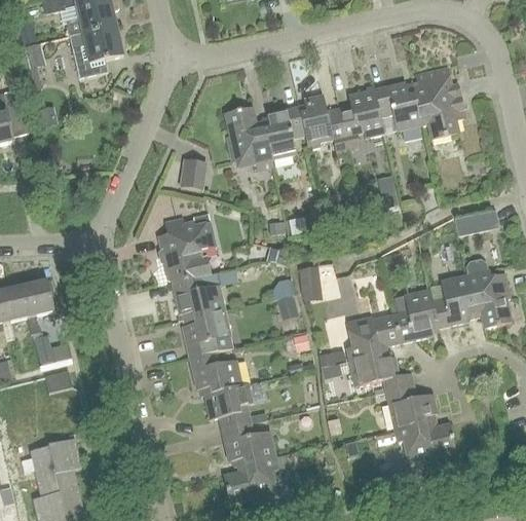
[(68,22),(71,34),(116,24),(113,10),(117,9),(119,6),(117,0),(41,0),(43,13),(65,8),(65,5),(75,2),(79,20),(68,22)]
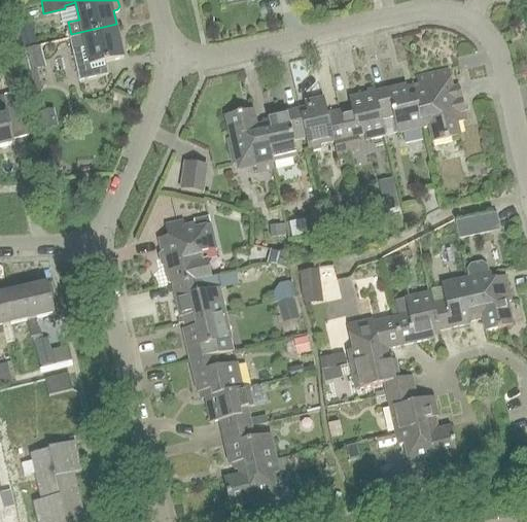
[(12,24),(19,45),(29,43),(24,21),(12,24)]
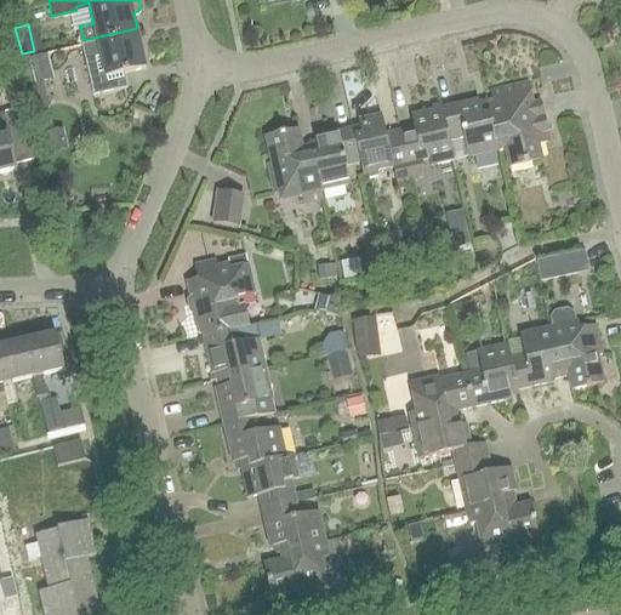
[(137,28),(84,40),(95,91),(127,84),(124,68),(144,63),(137,28)]
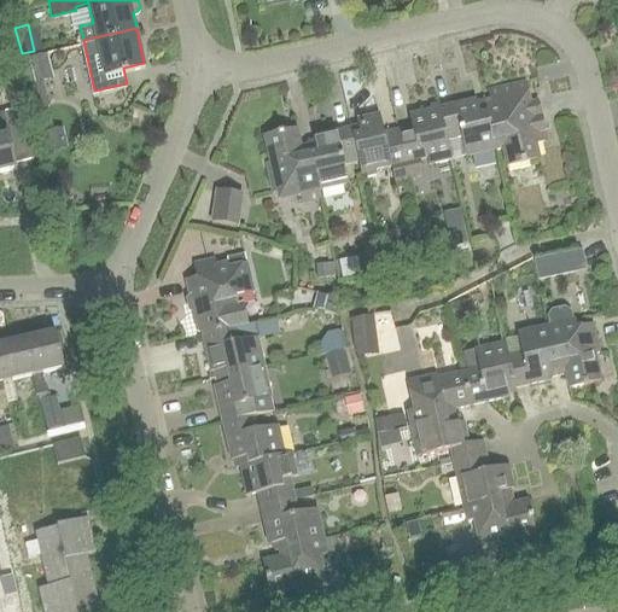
[(28,54),(34,79),(52,75),(46,50),(28,54)]
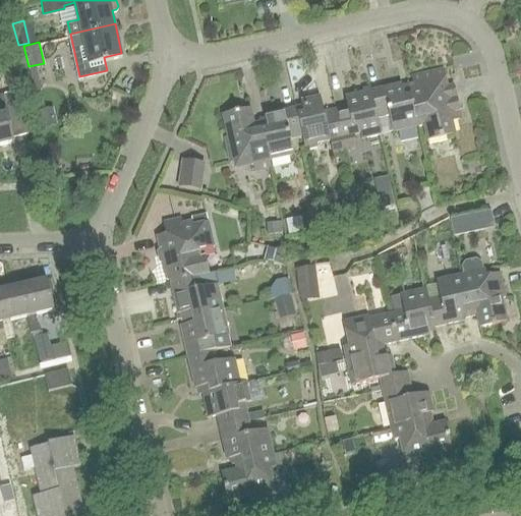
[(413,82),(408,84),(417,123),(423,121),(427,137),(455,131),(452,118),(461,115),(453,83),(447,84),(443,68),(412,75),(413,82)]
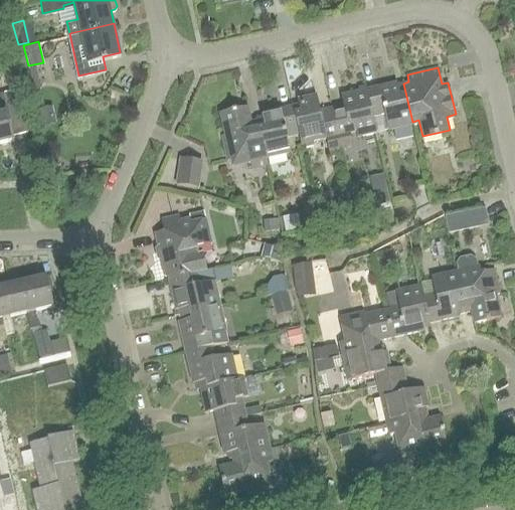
[(412,122),(403,83),(398,85),(397,78),(366,86),(366,81),(365,82),(372,114),(373,114),(384,111),(387,127),(412,122)]
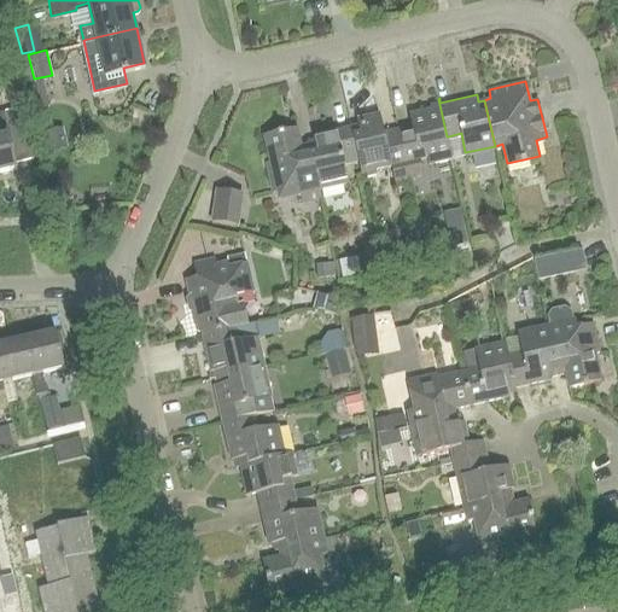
[(397,126),(409,175),(424,172),(420,155),(427,153),(429,161),(452,156),(448,137),(447,137),(438,99),(430,100),(431,105),(409,110),(412,122),(397,126)]
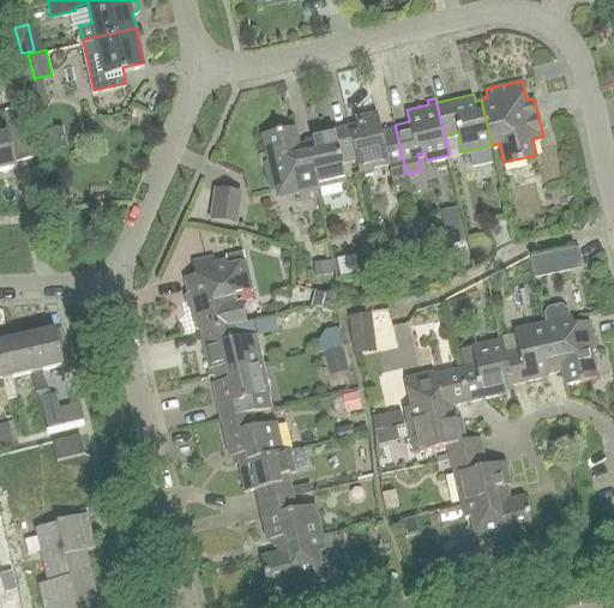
[(0,167),(16,163),(7,128),(8,128),(4,107),(0,107),(0,167)]
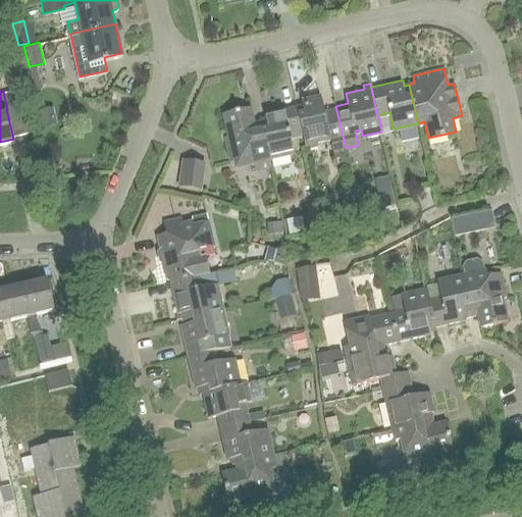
[(343,148),(346,148),(335,106),(324,108),(320,92),(301,96),(302,102),(297,104),(303,132),(306,146),(318,144),(317,140),(330,137),(334,156),(344,154),(343,148)]
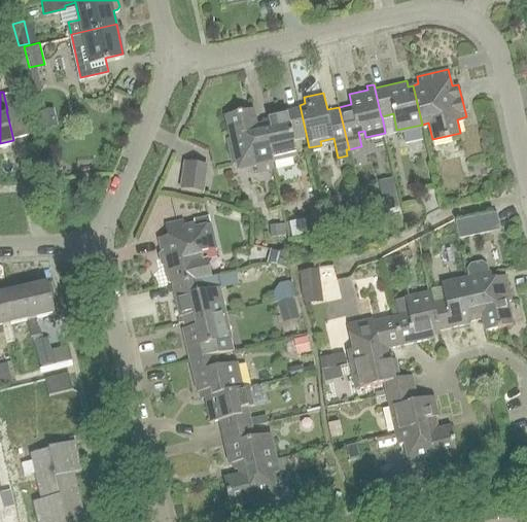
[(269,118),(262,119),(272,159),(296,152),(293,136),(306,133),(300,105),(268,112),(269,118)]
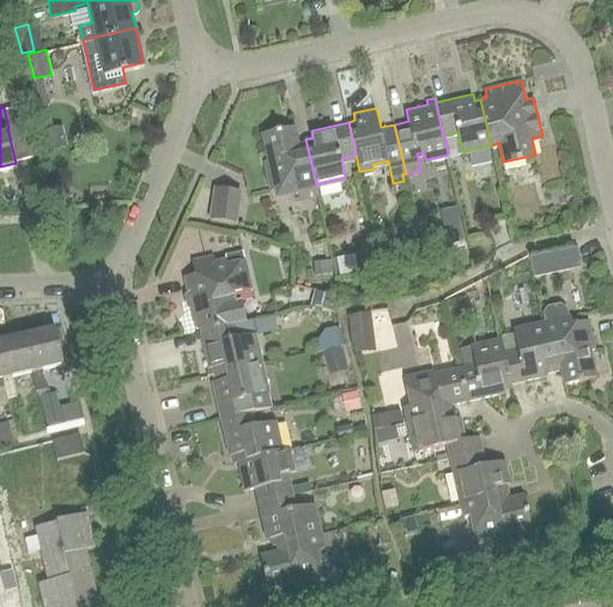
[(271,187),(274,187),(275,195),(298,189),(299,198),(317,193),(316,184),(305,139),(298,141),(295,123),(261,131),(267,158),(263,158),(271,187)]
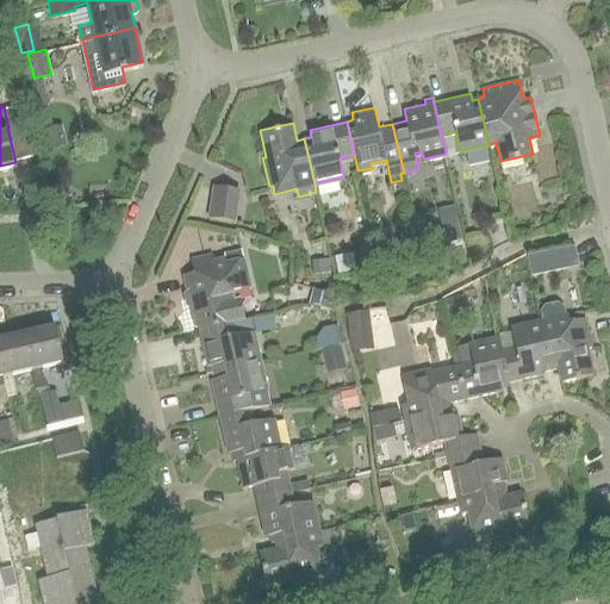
[(212,184),(207,215),(235,219),(240,187),(212,184)]
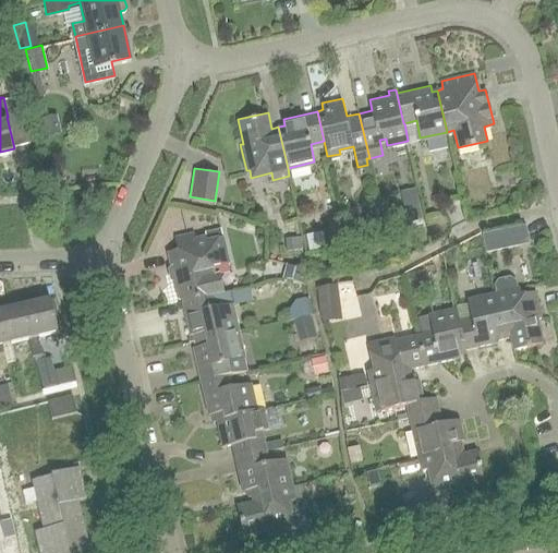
[(525,231),(524,221),(482,230),(485,249),(518,242),(516,233),(525,231)]
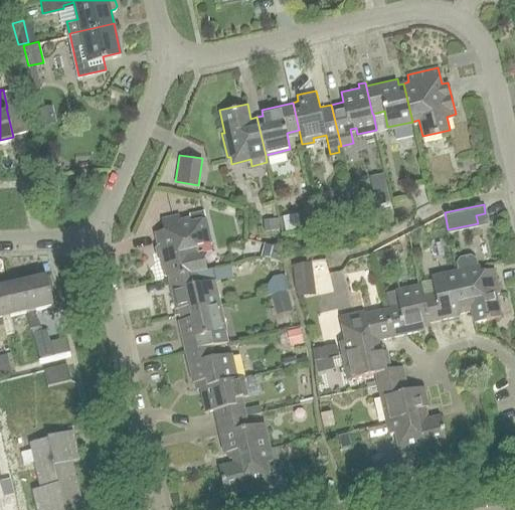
[(163,253),(168,276),(205,267),(201,249),(198,250),(197,243),(212,240),(206,217),(205,217),(203,208),(189,211),(190,216),(179,218),(177,211),(158,216),(160,227),(154,229),(160,255),(163,253)]
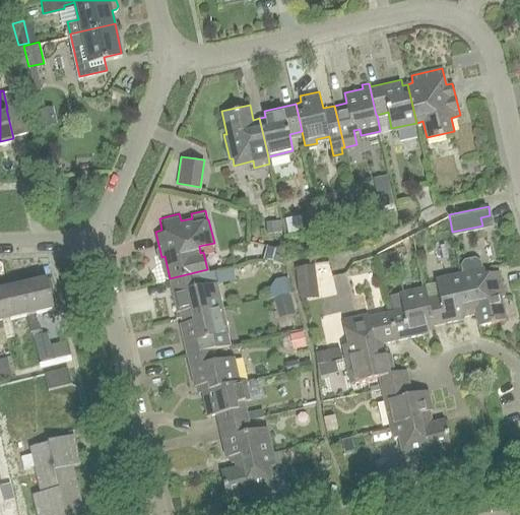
[(378,252),(380,264),(395,261),(393,249),(378,252)]
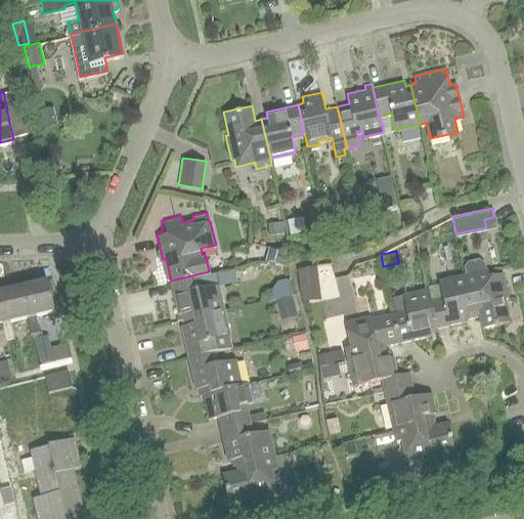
[(464,273),(472,311),(478,309),(481,325),(510,318),(505,296),(508,296),(501,271),(489,273),(488,267),(485,268),(484,261),(478,257),(468,260),(464,265),(466,272),(464,273)]
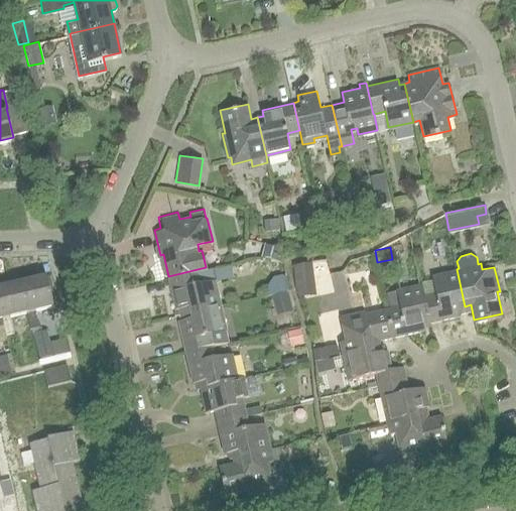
[(311,260),(292,263),(293,274),(312,272),(311,260)]
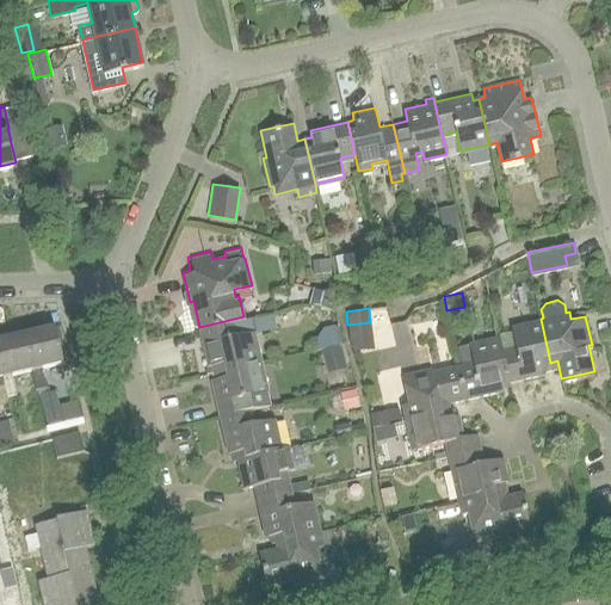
[(244,316),(199,327),(208,363),(211,362),(214,370),(260,359),(254,329),(252,329),(248,315),(244,316)]
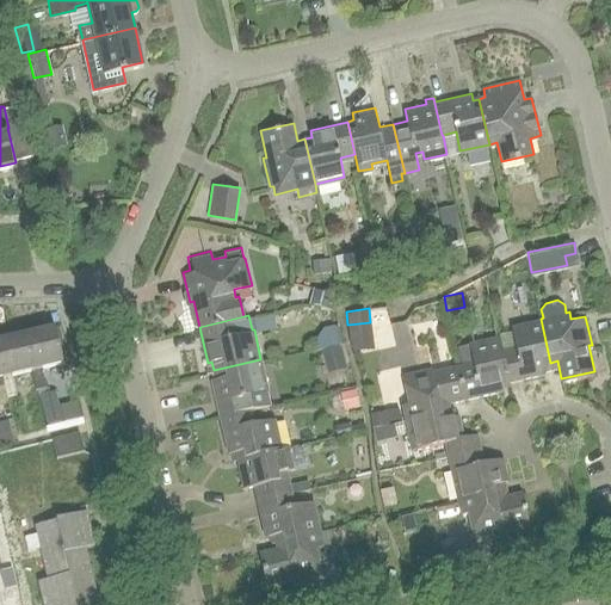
[(542,364),(550,363),(541,319),(511,325),(514,344),(500,347),(499,347),(506,380),(543,371),(542,364)]
